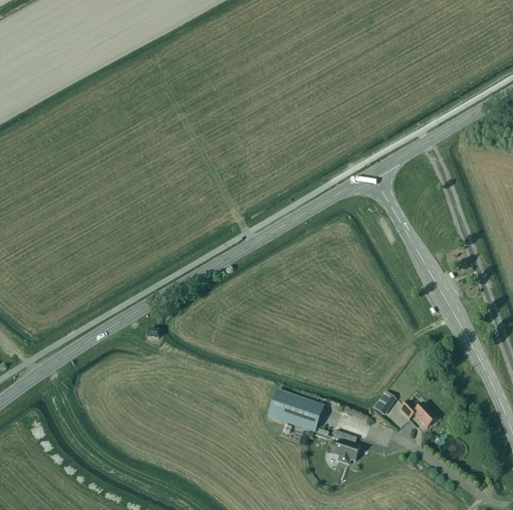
[(158,329),(147,327),(146,334),(157,336),(158,329)]
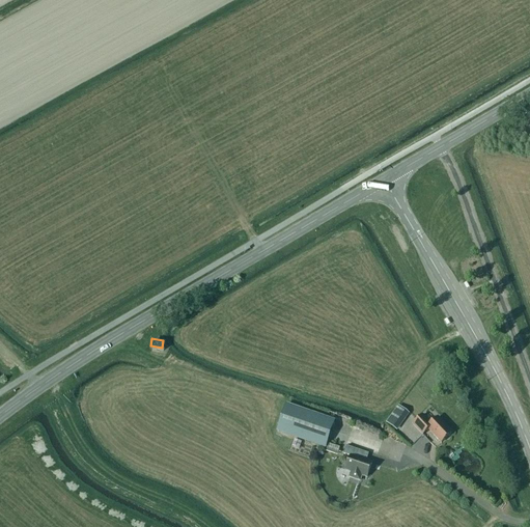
[(285,400),(276,428),(325,445),(334,417),(285,400)]
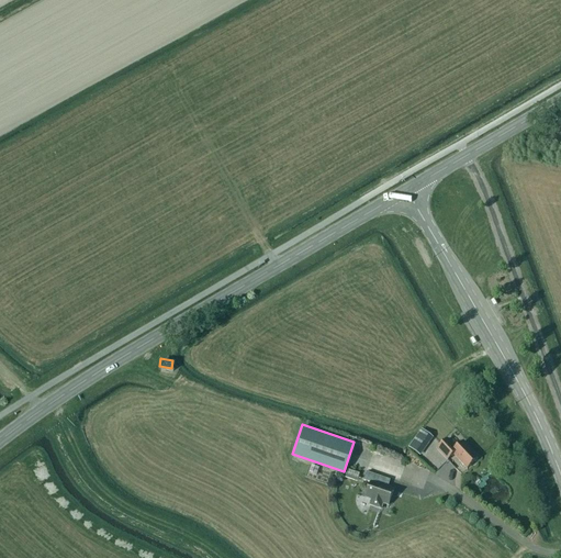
[(418,452),(432,433),(421,425),(407,444),(418,452)]
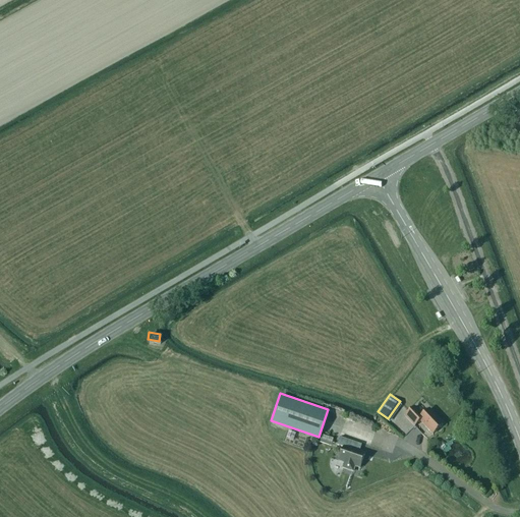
[(420,417),(432,431),(443,420),(428,406),(422,412),(414,403),(404,413),(414,423),(420,417)]
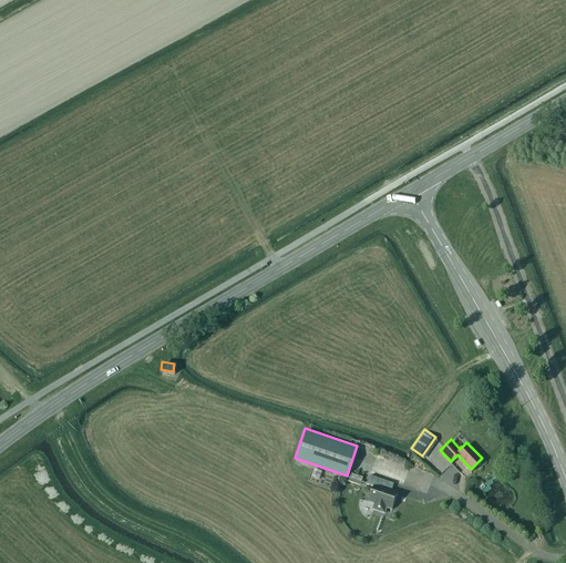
[(373,483),(368,498),(374,500),(372,505),(383,510),(386,504),(391,505),(397,491),(390,489),(393,481),(369,473),(367,481),(373,483)]
